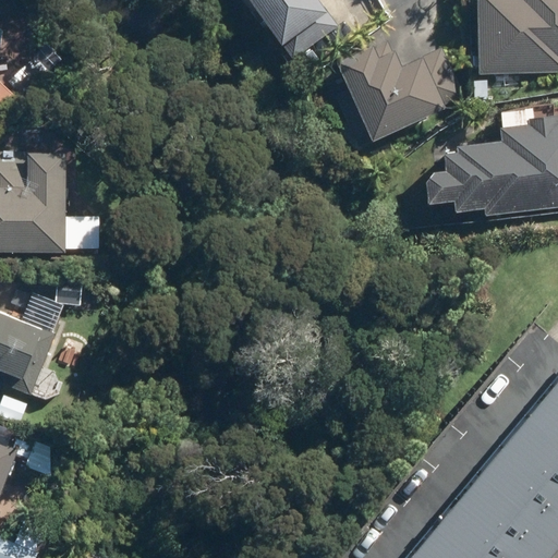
[(252,0),(292,60),(338,28),(318,0),(252,0)]
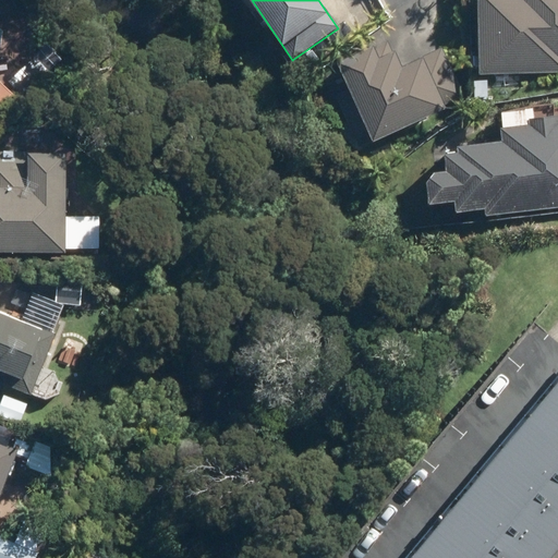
[(557,0),(478,0),(480,73),(557,72),(557,0)]
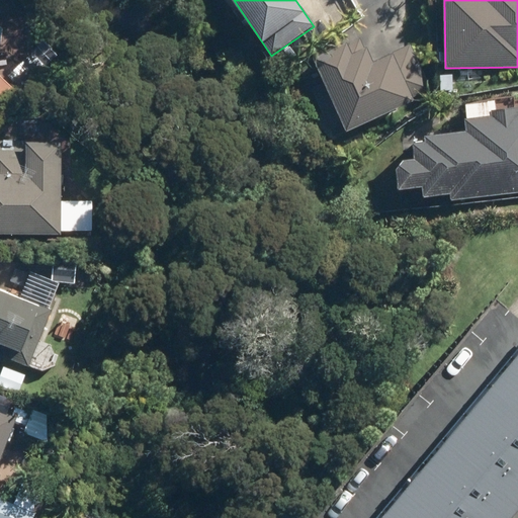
[(313,60),(346,132),(432,91),(410,45),(375,60),(364,35),(313,60)]
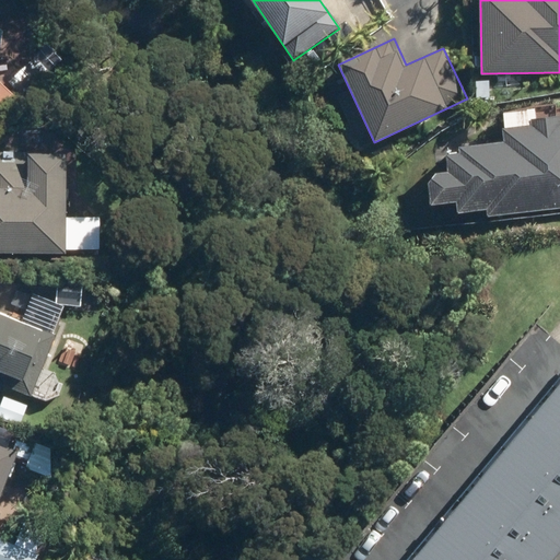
[(0,112),(16,96),(0,78),(0,112)]
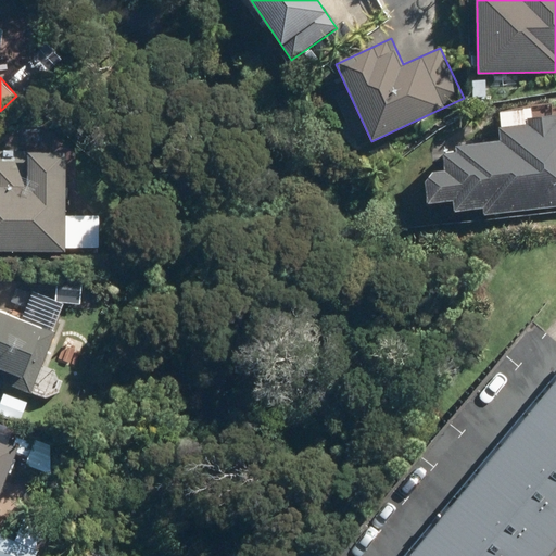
[(483,207),(484,216),(555,206),(555,116),(533,119),(532,106),(498,111),(502,139),(457,144),(458,151),(443,153),(445,169),(426,172),(430,204),(453,202),(455,211),(483,207)]
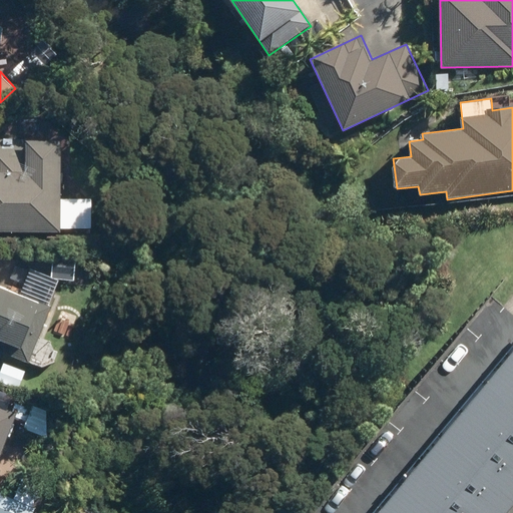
[(0,230),(61,231),(62,139),(0,139),(0,230)]
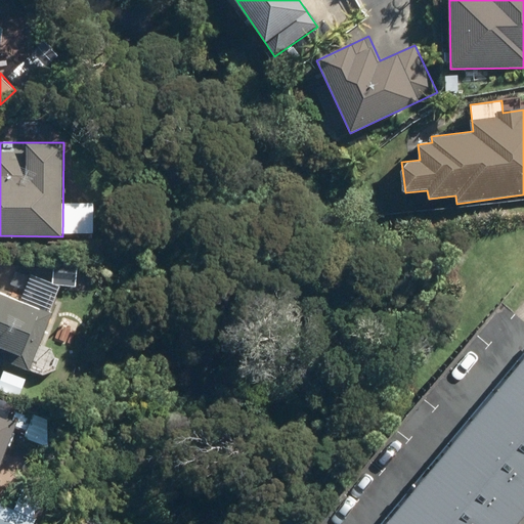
[(22,299),(0,291),(0,376),(13,382),(19,366),(51,379),(60,353),(42,346),(64,285),(74,289),(81,270),(57,261),(50,281),(31,274),(22,299)]
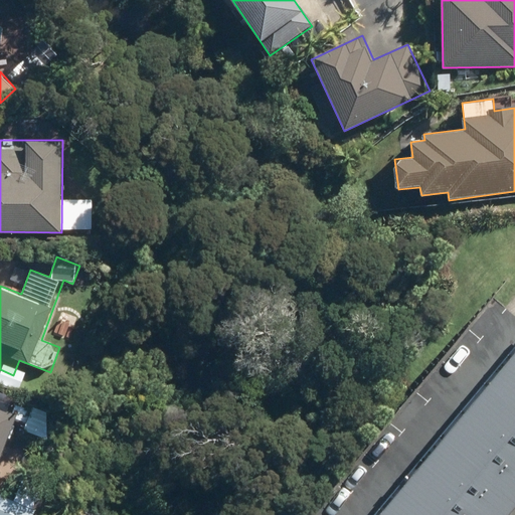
[(513,514),(514,513),(514,356),(374,514),(513,514)]
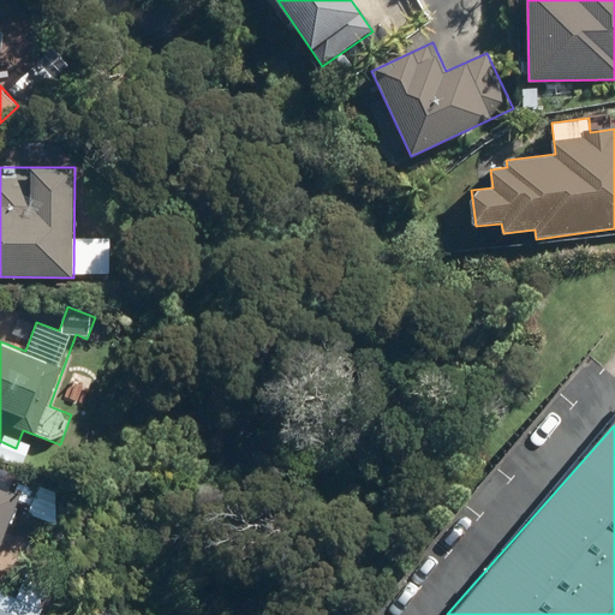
[(63,488),(39,478),(24,512),(48,521),(63,488)]
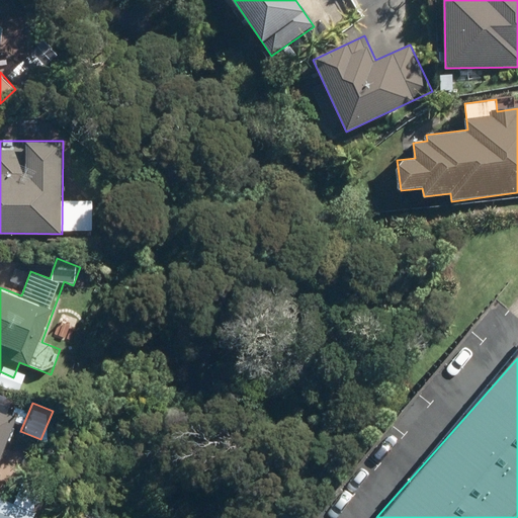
[(0,419),(0,464),(16,427),(0,419)]
